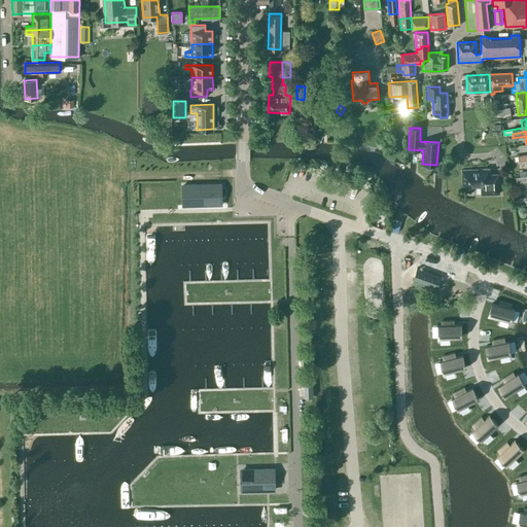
[(526,160),(526,148),(526,151),(526,154),(518,156),(518,162),(526,160)]
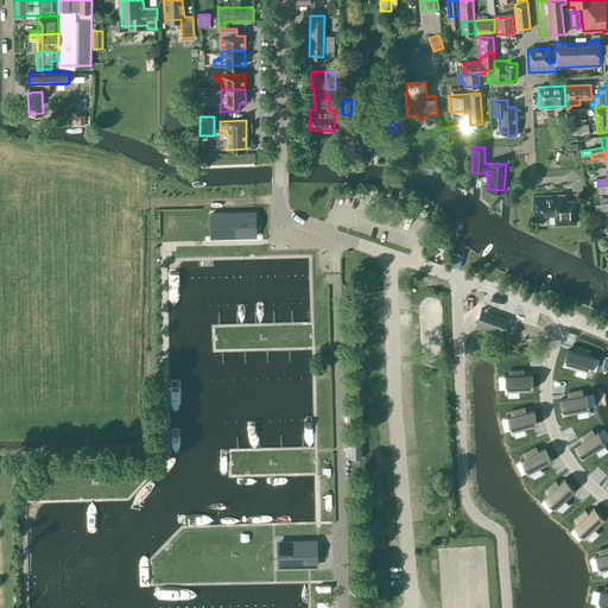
[(335,191),(333,198),(346,203),(349,196),(335,191)]
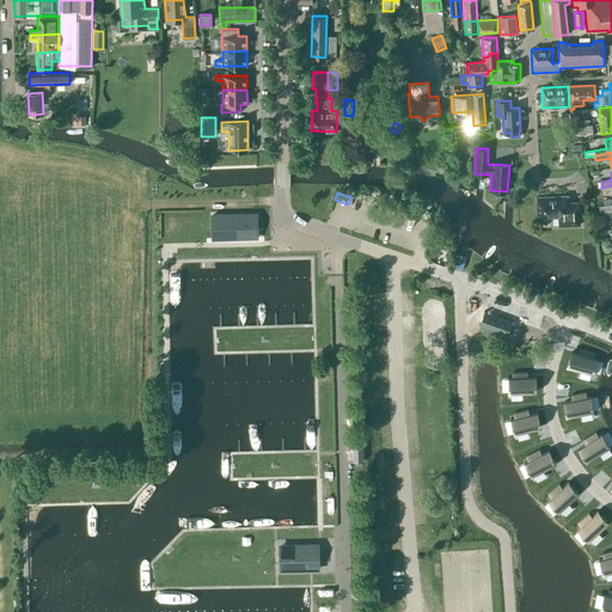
[(549,216),(558,216),(558,226),(580,225),(579,202),(568,202),(568,195),(536,196),(537,218),(539,218),(542,219),(548,219),(549,216)]
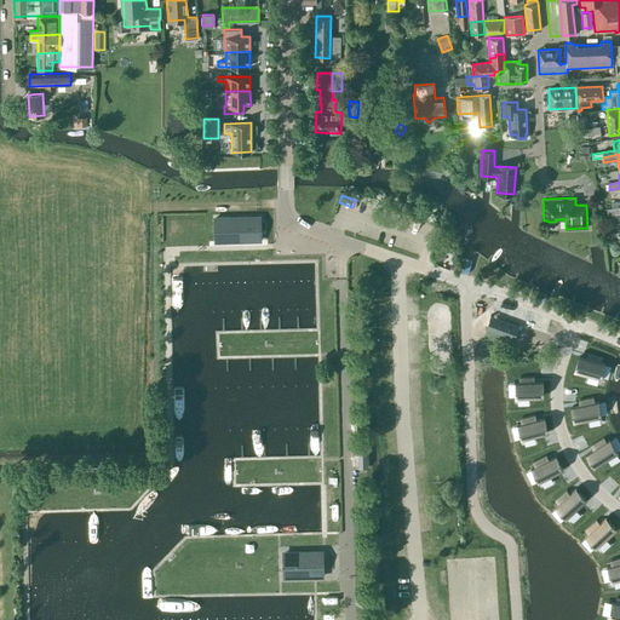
[(216,242),(260,240),(259,216),(214,217),(216,242)]
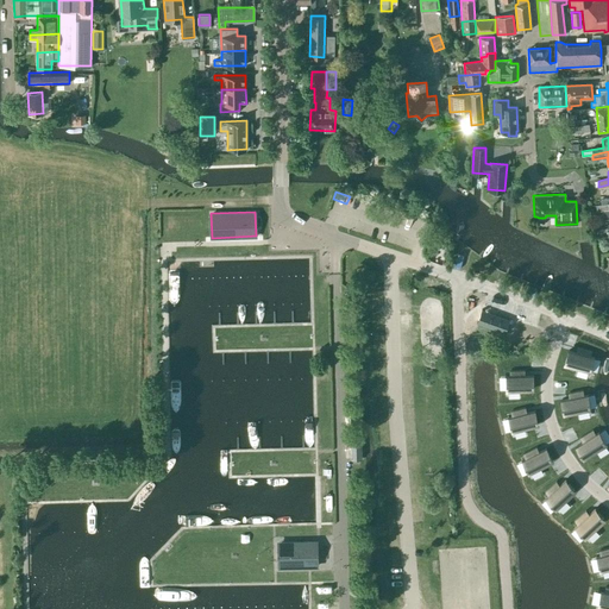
[(509,319),(482,309),(478,322),(477,321),(477,322),(504,333),(509,319)]
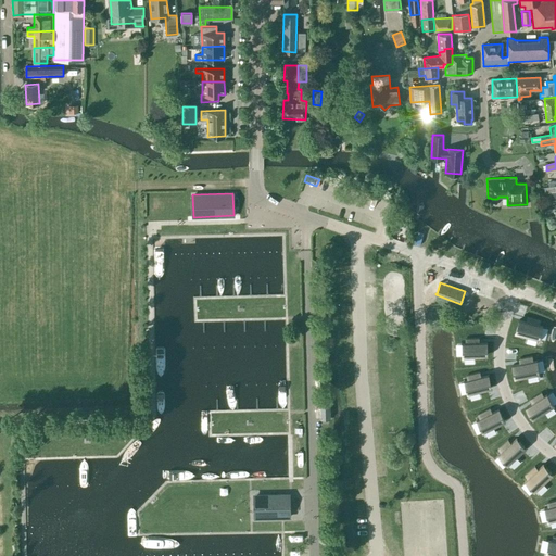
[(519,319),(516,332),(528,336),(527,340),(535,342),(536,338),(538,338),(541,325),(538,325),(539,320),(528,317),(527,321),(519,319)]
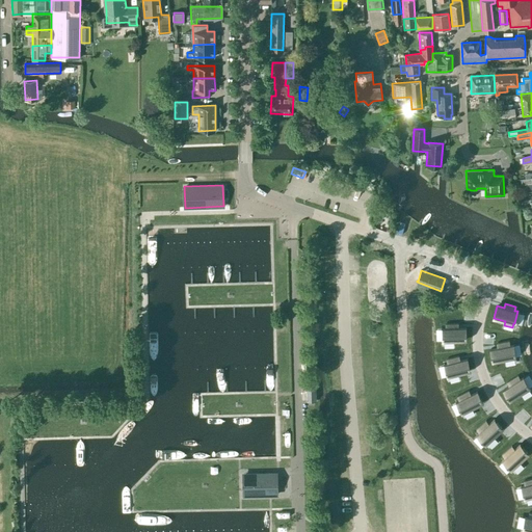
[(446,327),(443,327),(444,341),(445,341),(445,345),(453,344),(453,340),(466,340),(464,327),(457,327),(457,323),(446,323),(446,327)]
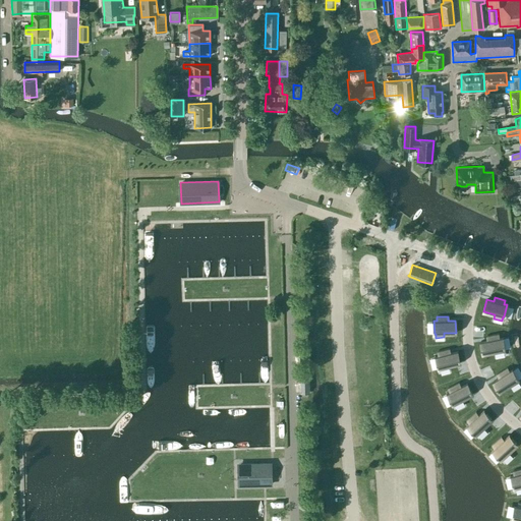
[(487,340),(480,341),(483,353),(495,351),(496,355),(504,353),(503,349),(504,349),(502,337),(499,338),(498,334),(486,336),(487,340)]
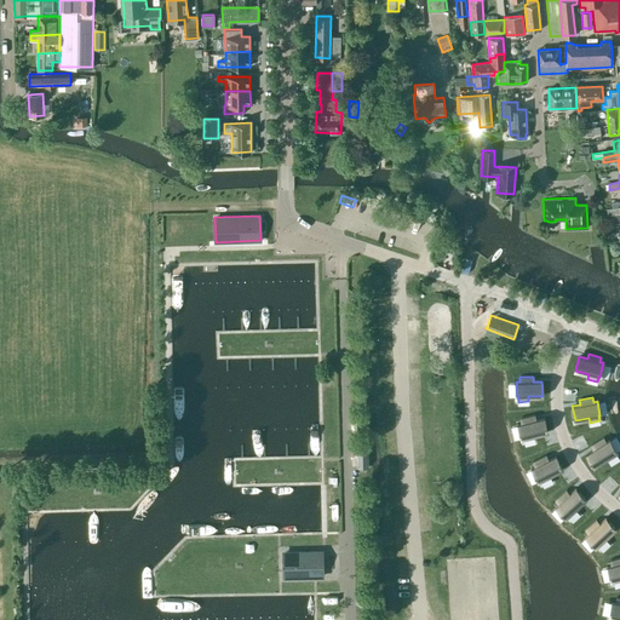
[(522,423),(518,424),(522,438),(523,437),(524,442),(534,440),(533,435),(547,432),(544,418),(535,419),(534,415),(521,418),(522,423)]
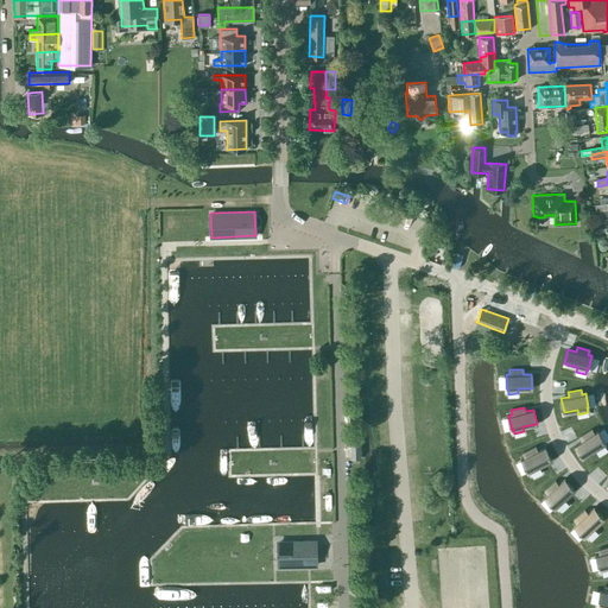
[(582,441),(576,444),(583,456),(595,449),(597,454),(606,448),(603,444),(605,443),(596,431),(594,434),(591,429),(580,436),(582,441)]
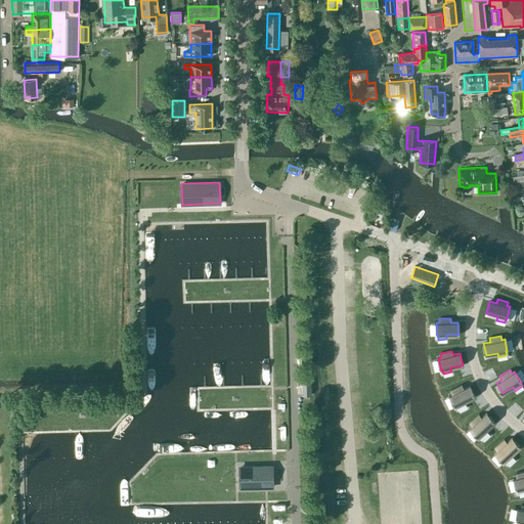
[(310,380),(302,381),(302,395),(311,395),(310,380)]
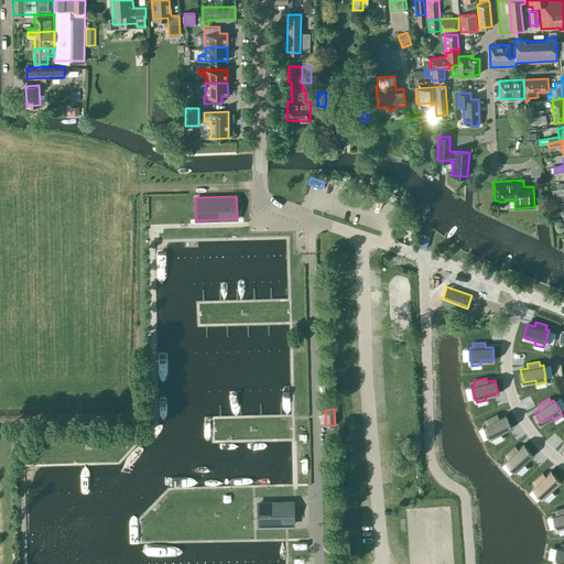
[(487,423),(485,425),(490,437),(491,436),(494,441),(502,436),(500,432),(511,426),(505,414),(498,418),(496,414),(485,420),(487,423)]
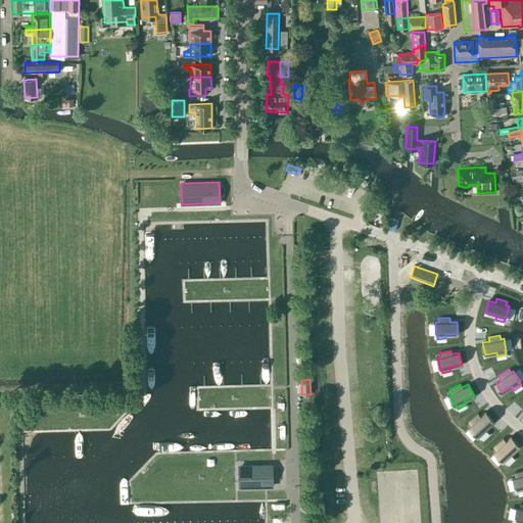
[(477,414),(469,422),(472,424),(469,426),(478,435),(479,434),(481,437),(488,432),(485,429),(493,421),(485,412),(480,417),(477,414)]
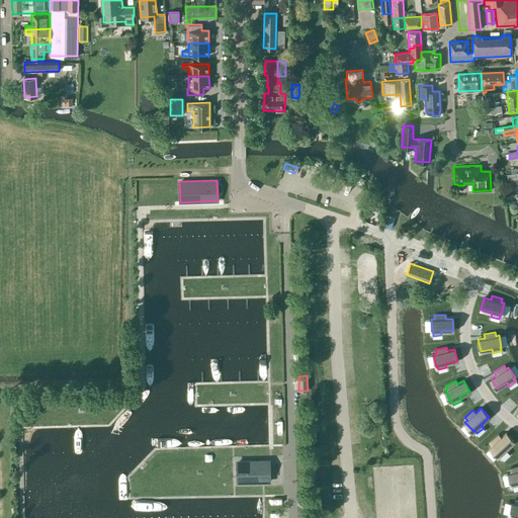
[(498,434),(490,442),(492,445),(490,447),(498,455),(499,455),(502,458),(508,452),(505,449),(514,441),(506,433),(501,437),(498,434)]
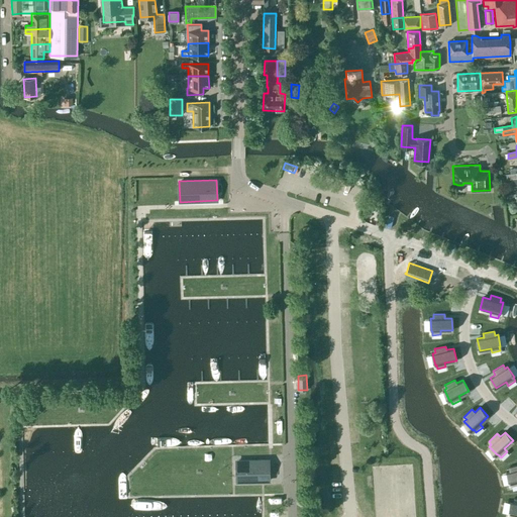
[(269,481),(269,460),(236,461),(237,482),(269,481)]
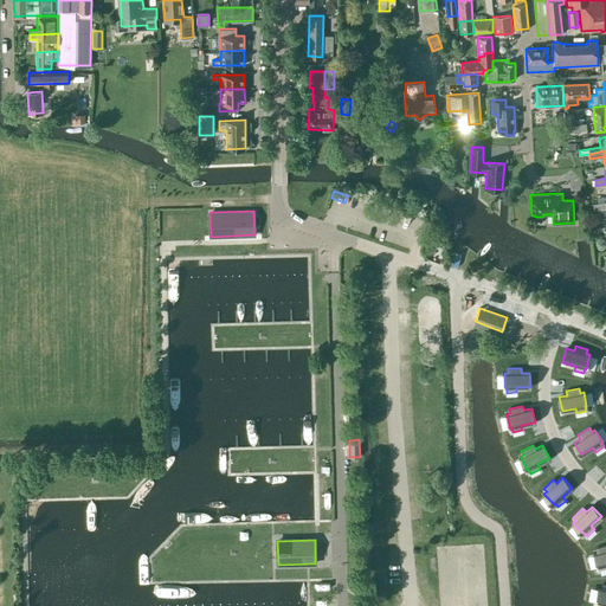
[(598,552),(594,553),(598,567),(599,567),(600,572),(605,569),(605,545),(597,548),(598,552)]
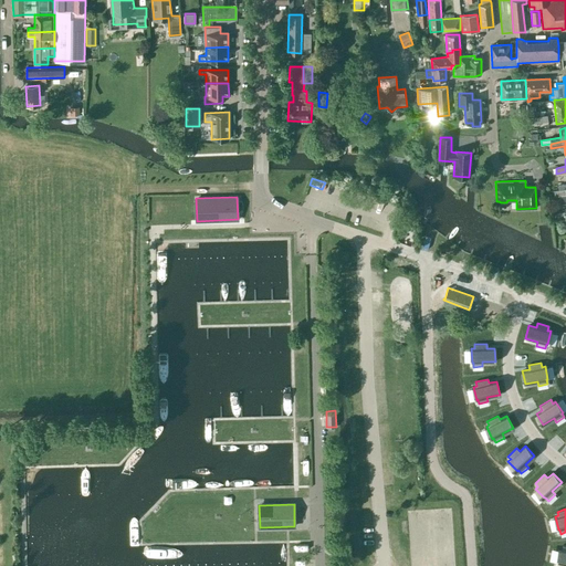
[(559,549),(556,563),(557,563),(556,565),(565,565),(565,546),(563,546),(563,549),(559,549)]
